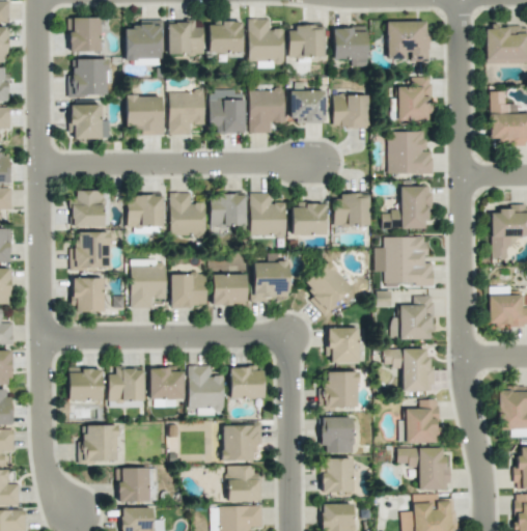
[(0,0),(0,22),(10,22),(9,0),(0,0)]
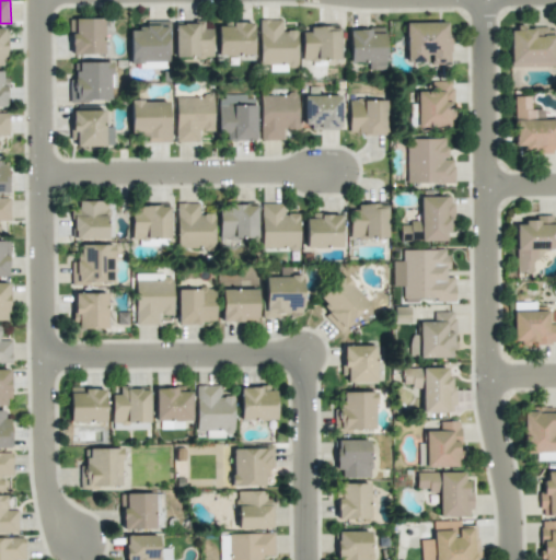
[(73,19),(74,55),(107,54),(106,19),(73,19)]
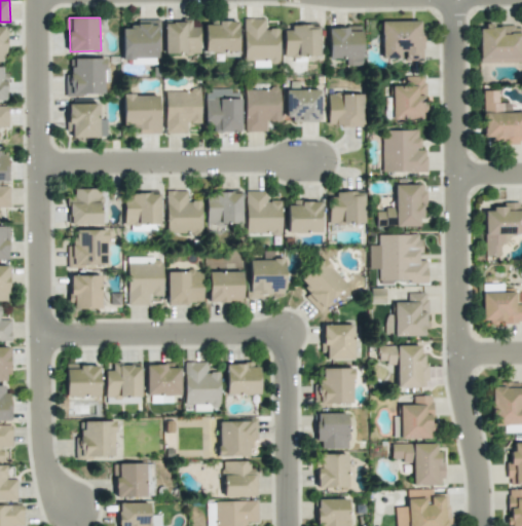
[(267,19),(246,19),(247,61),(256,61),(256,66),(283,66),(282,29),(267,29),(267,19)]
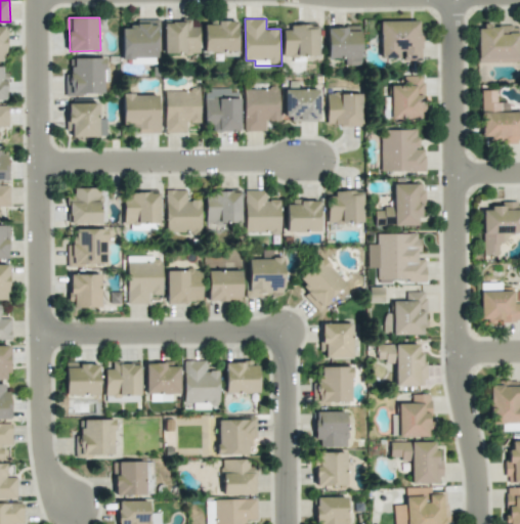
[(160,58),(161,19),(138,19),(138,27),(124,27),(124,57),(160,58)]
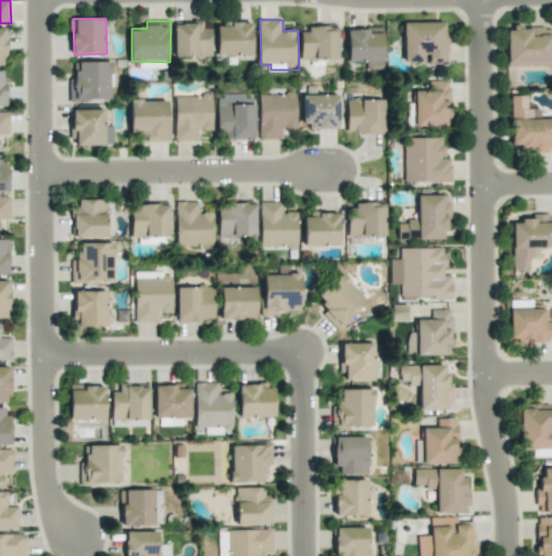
[(218,27),(220,55),(255,54),(254,22),(233,23),(234,26),(218,27)]
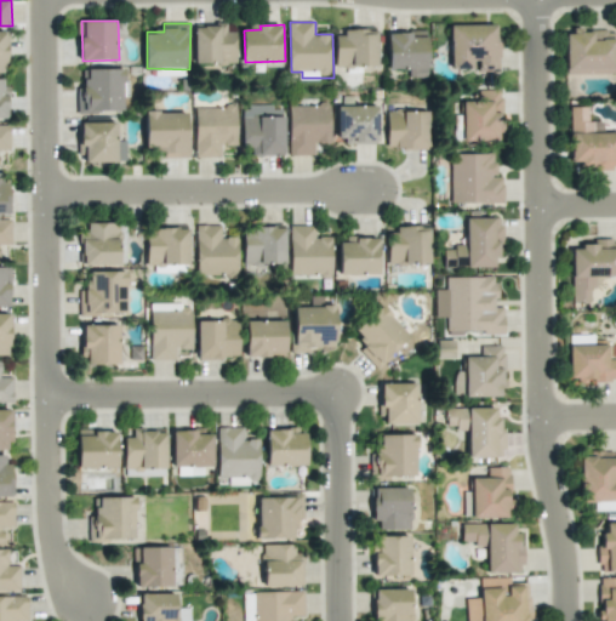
[(498,24),(452,26),(454,69),(479,69),(479,72),(503,72),(503,34),(498,34),(498,24)]
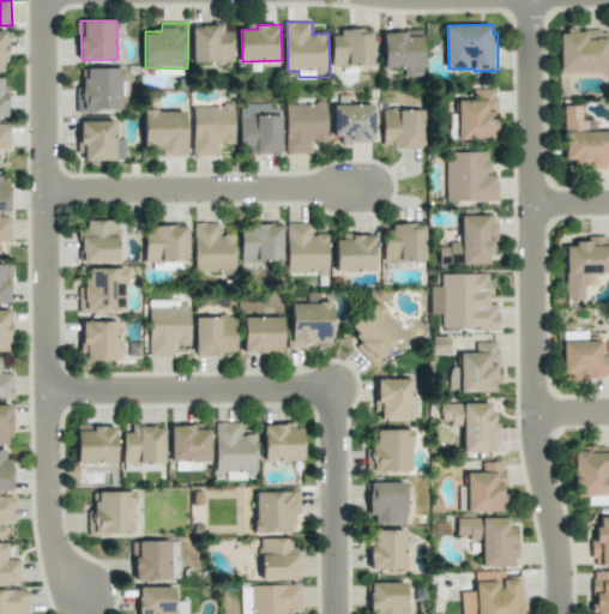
[(196,64),(237,62),(236,31),(227,31),(227,25),(194,26),(196,64)]
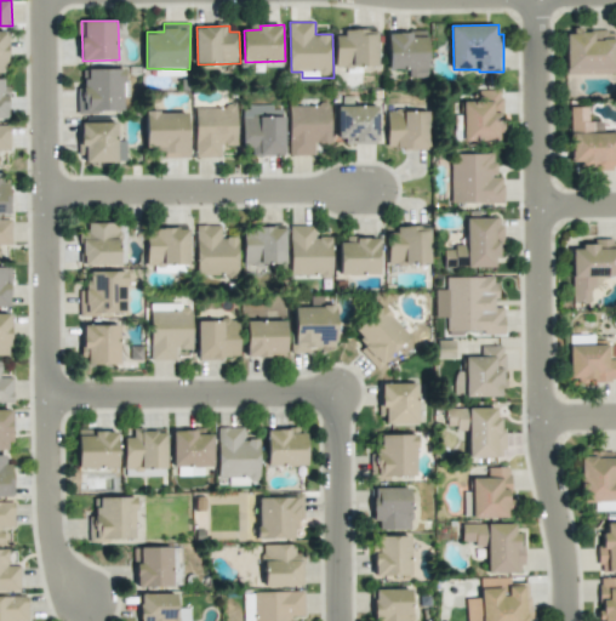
[(0,30),(0,73),(11,73),(11,30),(0,30)]
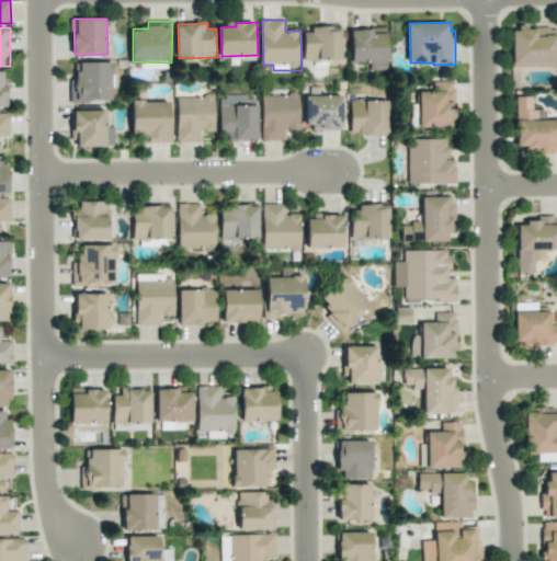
[(306,27),(306,60),(344,60),(343,27),(306,27)]
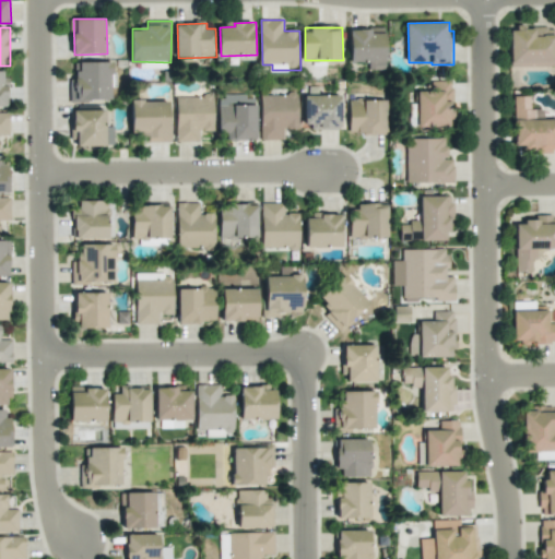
[(352,62),(370,62),(370,71),(388,70),(387,27),(352,28),(352,62)]
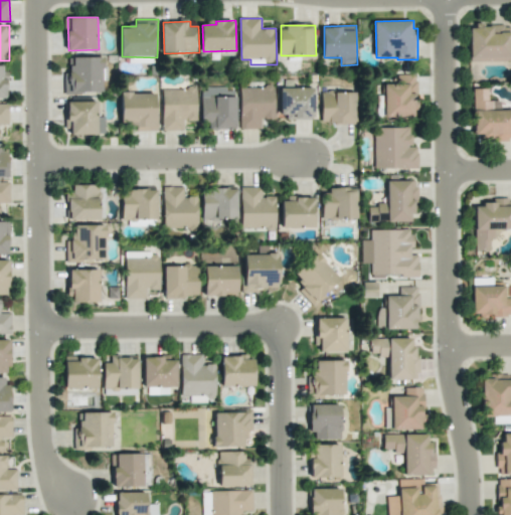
[(472,62),(510,62),(510,25),(472,25),(472,62)]
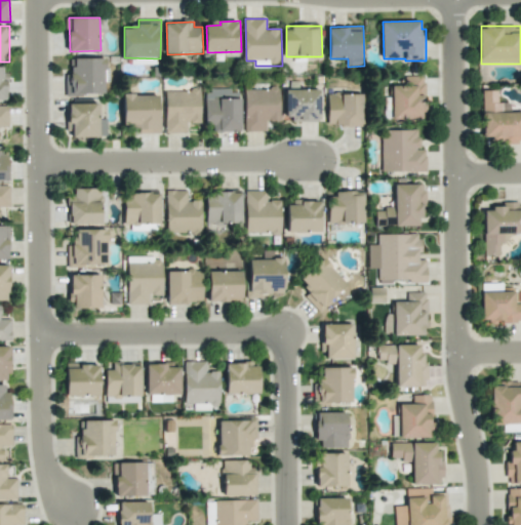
[(107,57),(73,58),(73,75),(68,75),(68,95),(107,94),(107,57)]
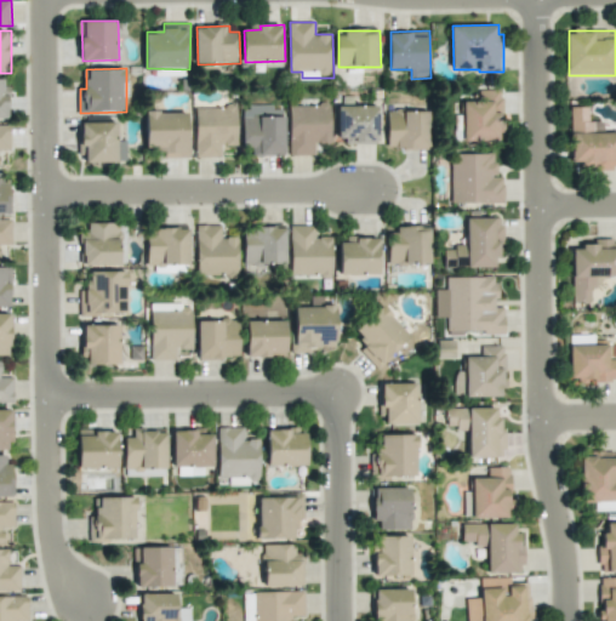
[(0,118),(10,119),(11,79),(0,78),(0,118)]
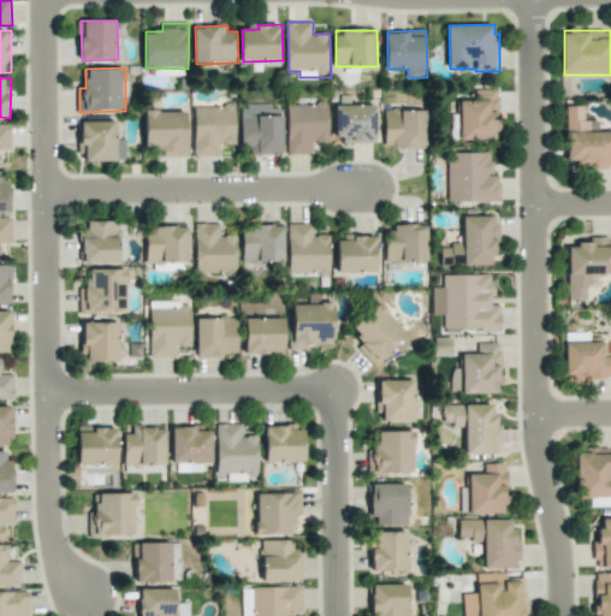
[(463,141),(500,140),(499,89),(478,89),(478,100),(462,100),(463,141)]
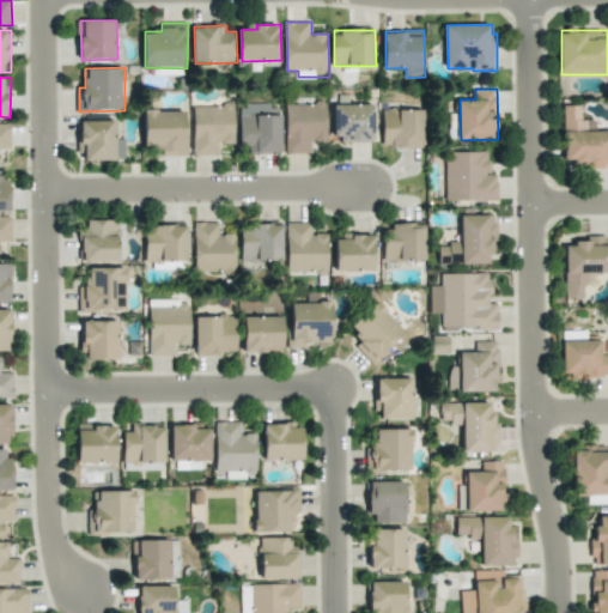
[(330,103),(287,104),(289,153),(314,153),(314,141),(330,141),(330,103)]
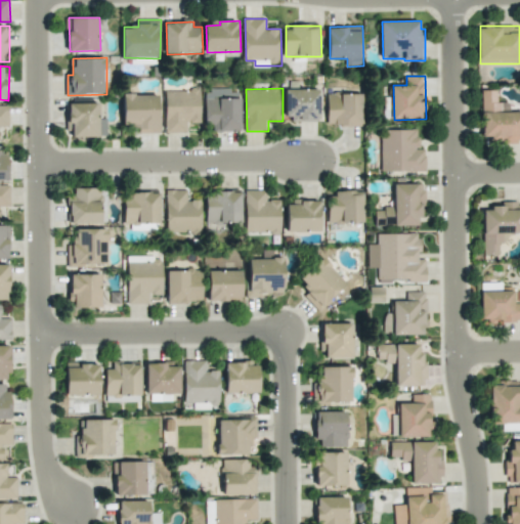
[(202,89),(167,90),(168,133),(188,133),(188,123),(203,123),(202,89)]
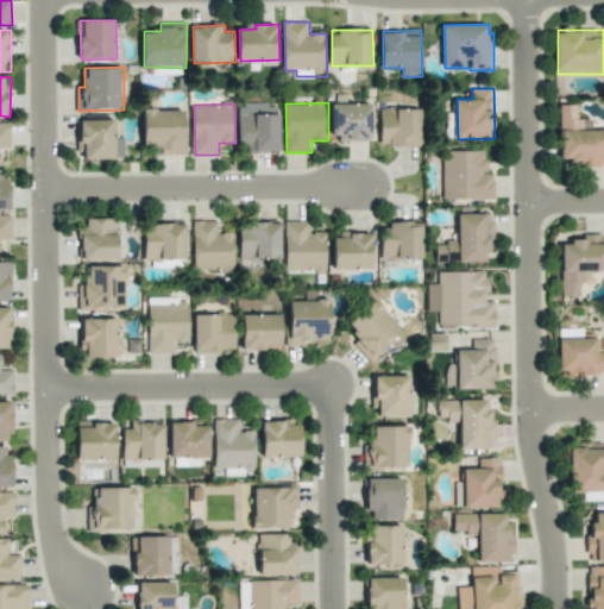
[(372,104),(333,104),(334,140),(373,139),(372,104)]
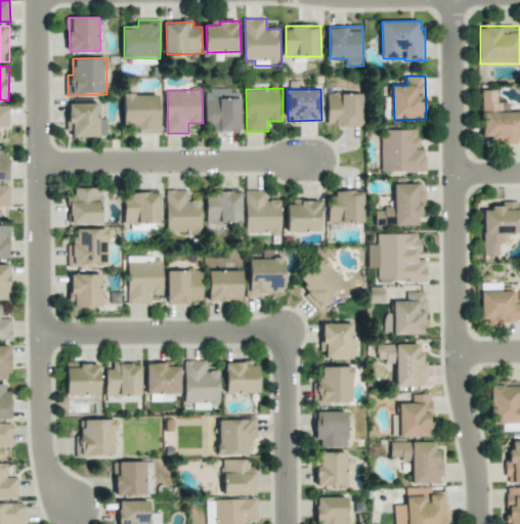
[(207,90),(207,124),(215,123),(215,132),(243,132),(242,90),(207,90)]
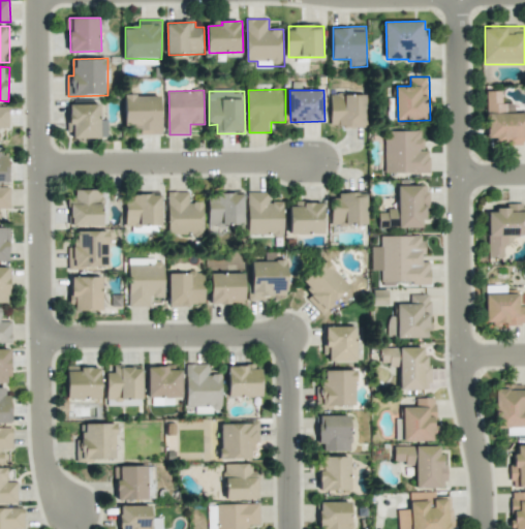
[(504,91),(489,91),(489,137),(497,137),(497,144),(524,143),(524,113),(517,113),(517,103),(504,103),(504,91)]
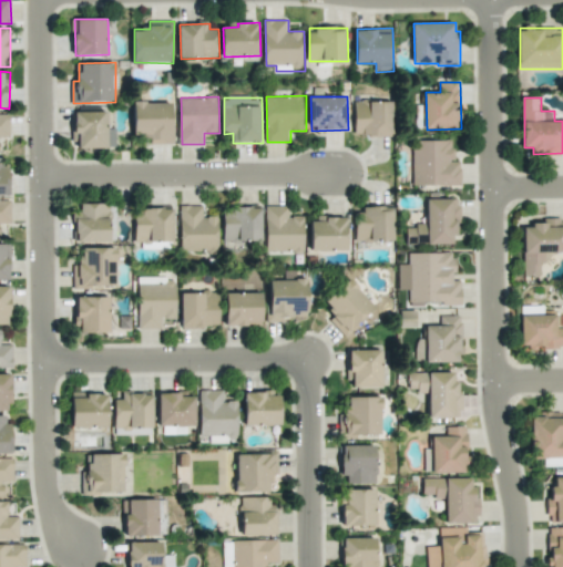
[(356,101),(357,136),(395,135),(393,101),(356,101)]
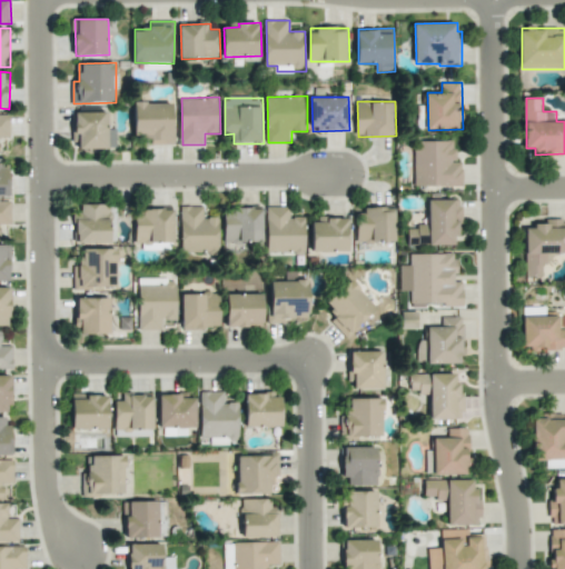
[(136,135),(154,135),(154,146),(176,145),(175,102),(136,102),(136,135)]
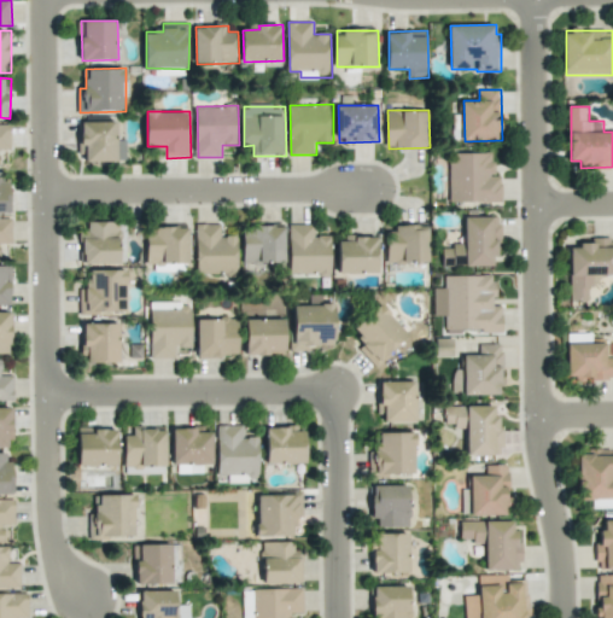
[(83,122),(83,162),(129,161),(128,140),(120,140),(118,122),(83,122)]
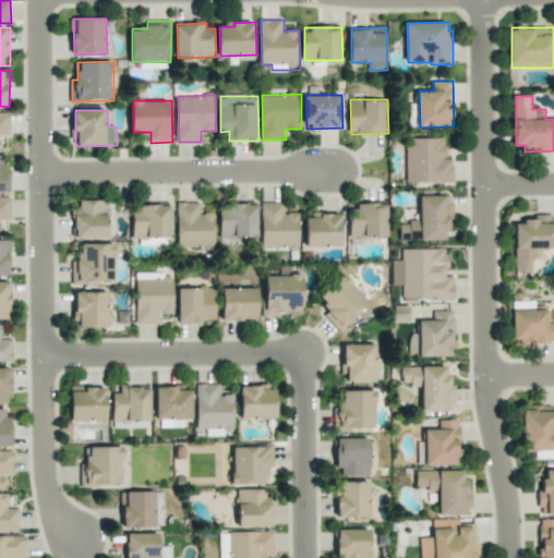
[(0,150),(1,150),(1,136),(12,135),(11,112),(0,112),(0,150)]
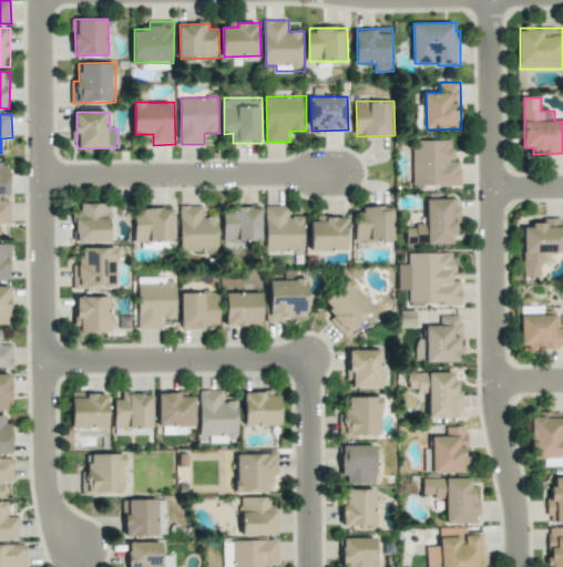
[(463,186),(463,162),(454,162),(454,141),(415,141),(415,186),(463,186)]
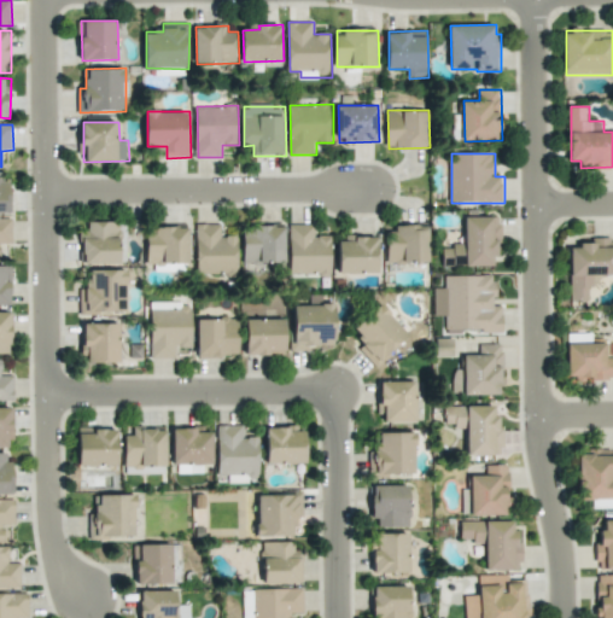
[(0,172),(0,213),(12,213),(11,172),(0,172)]
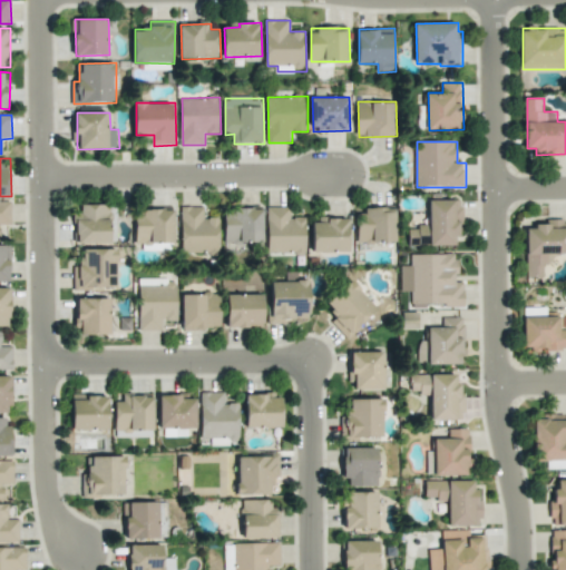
[(464,199),(431,200),(431,227),(411,227),(411,246),(456,245),(456,236),(460,236),(460,225),(464,225),(464,199)]
